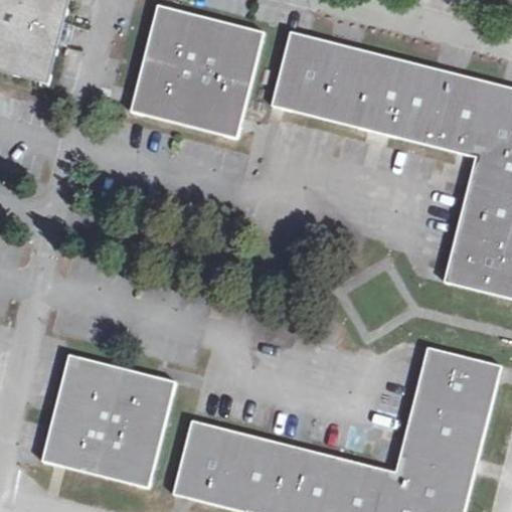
[(0,70),(47,81),(59,39),(63,21),(67,0),(0,0),(0,70)]
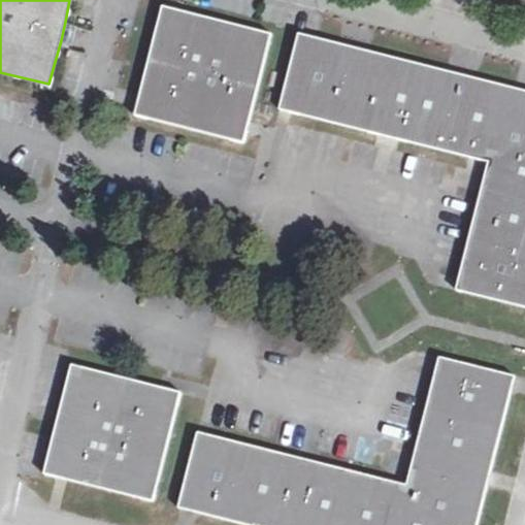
[(270,32),(161,3),(133,112),(242,141),(270,32)]
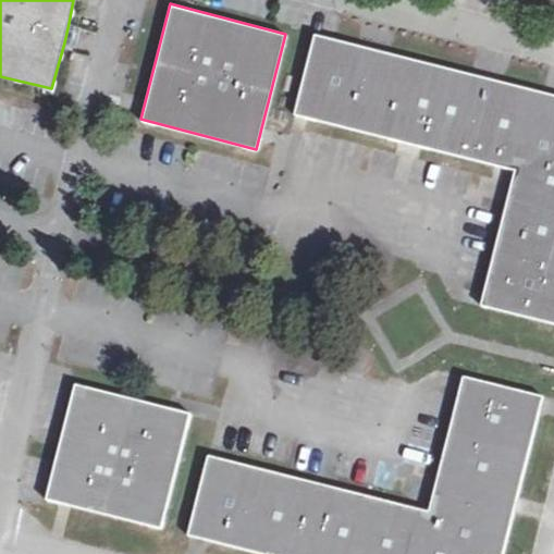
[(77,25),(69,23),(64,42),(73,45),(77,25)]
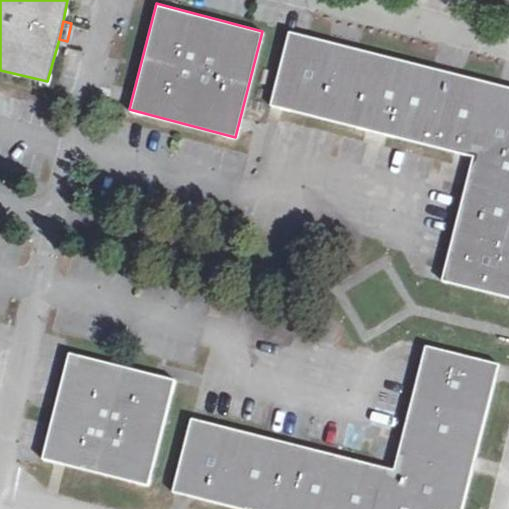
[(440,279),(508,295),(508,87),(288,30),(269,103),(471,155),(440,279)]
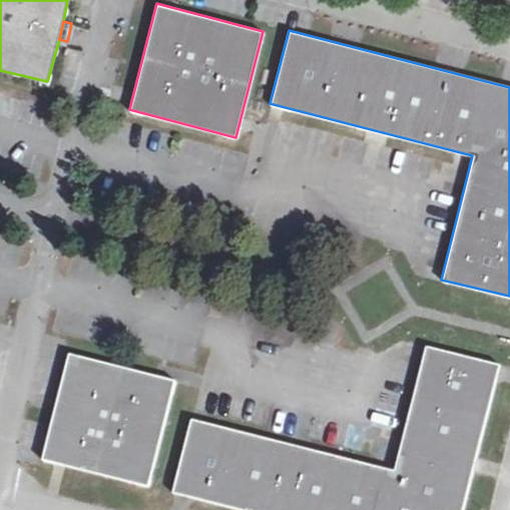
[(393,469),(189,417),(170,491),(246,509),(461,509),(499,363),(425,345),(393,469)]
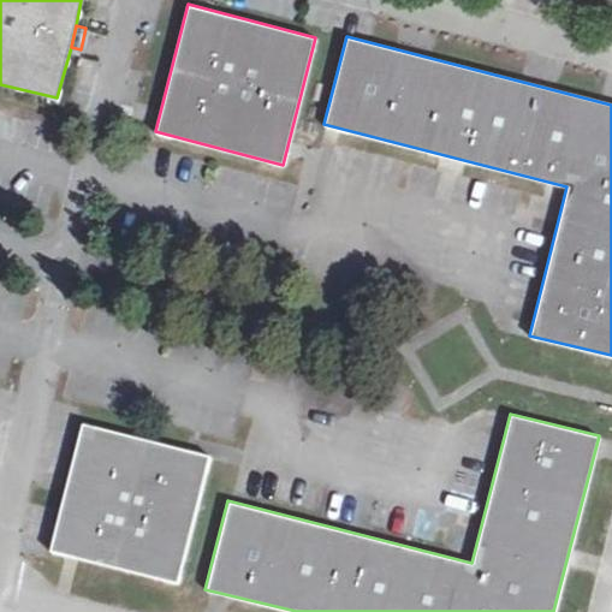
[(207,455),(82,422),(49,548),(176,581),(207,455)]
